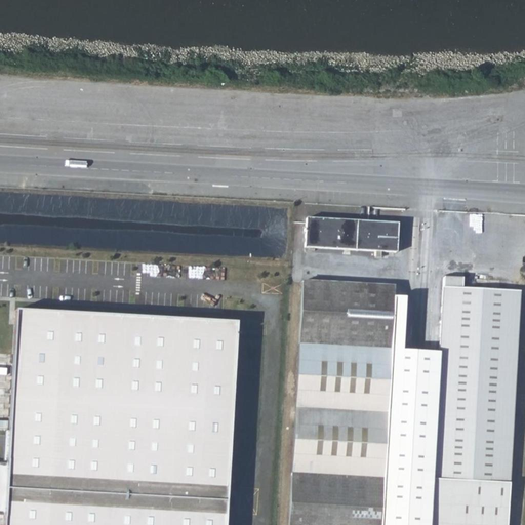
[(379,253),(395,254),(397,225),(306,219),(305,249),(372,253),(379,253)]
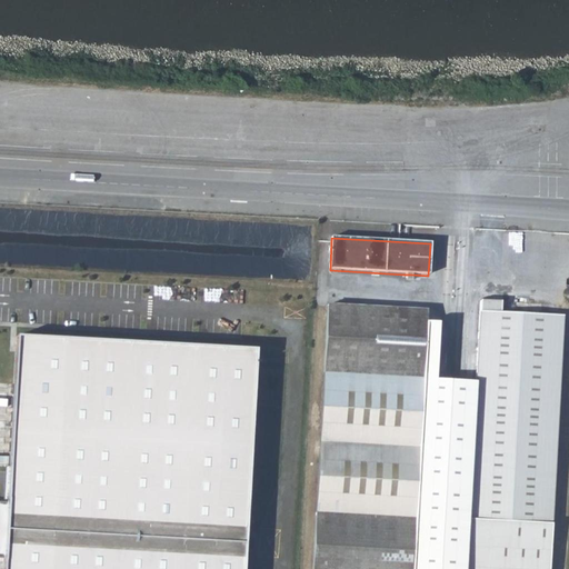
[(480,299),(480,312),(501,313),(502,300),(480,299)]
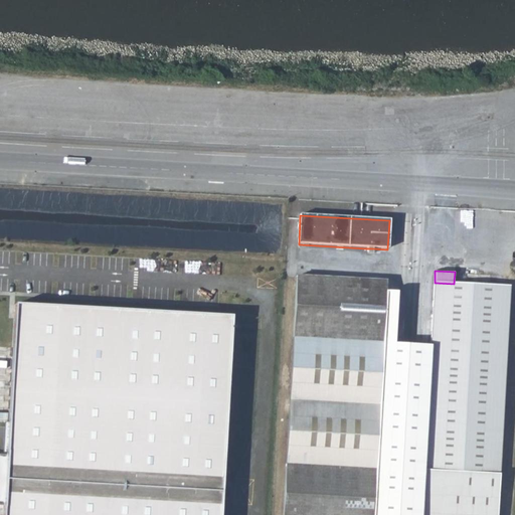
[(296,279),(282,514),(372,514),(384,290),(384,285),(296,279)]
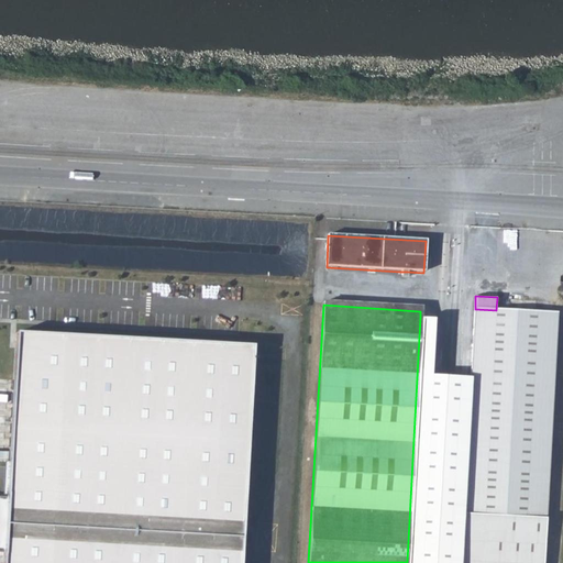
[(472,375),(465,515),(547,518),(555,313),(540,312),(496,310),(475,309),(472,375)]
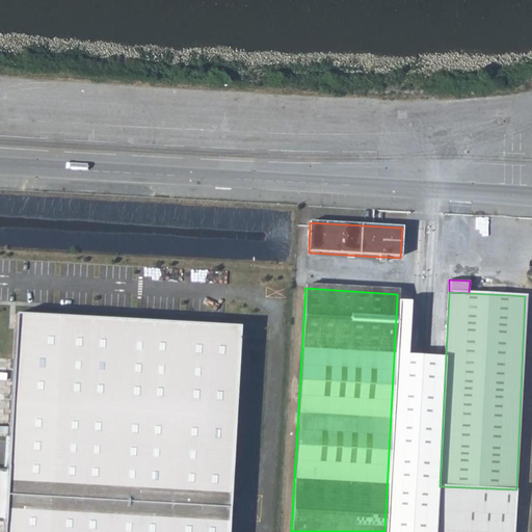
[(408,299),(397,299),(384,531),(435,531),(446,354),(405,352),(408,299)]
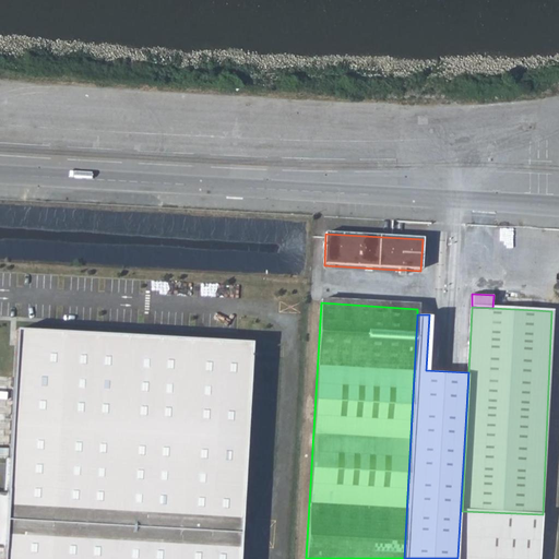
[(20,326),(8,558),(244,558),(254,343),(20,326)]
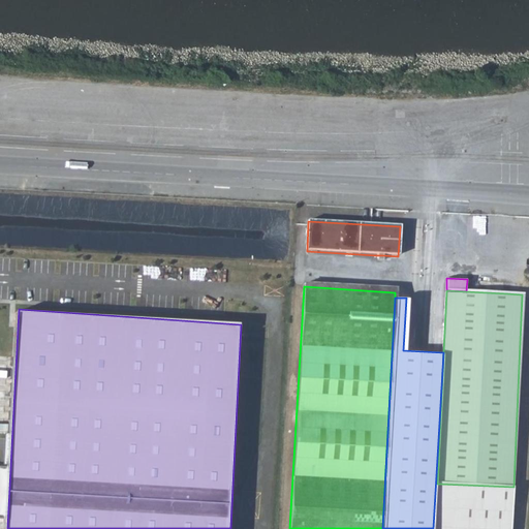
[(510,528),(514,487),(437,484),(434,528),(510,528)]
